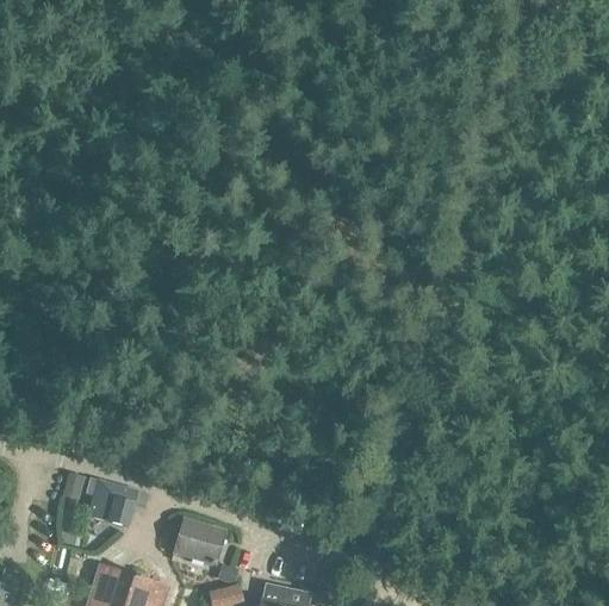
[(63,492),(84,497),(88,476),(68,472),(63,492)]
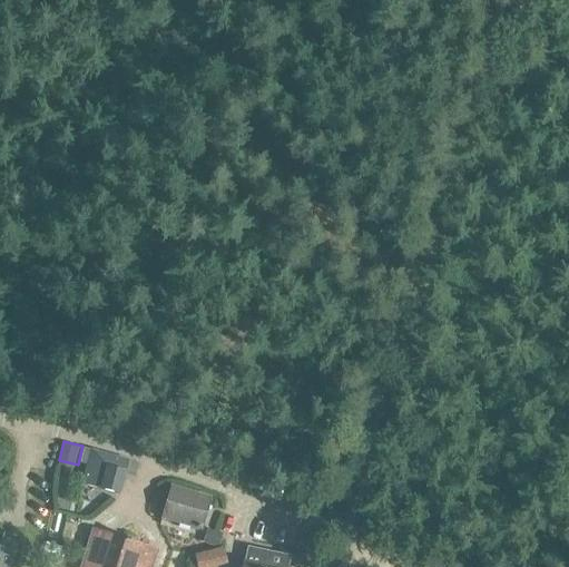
[(91,448),(88,462),(82,480),(120,490),(126,472),(134,475),(138,460),(91,448)]
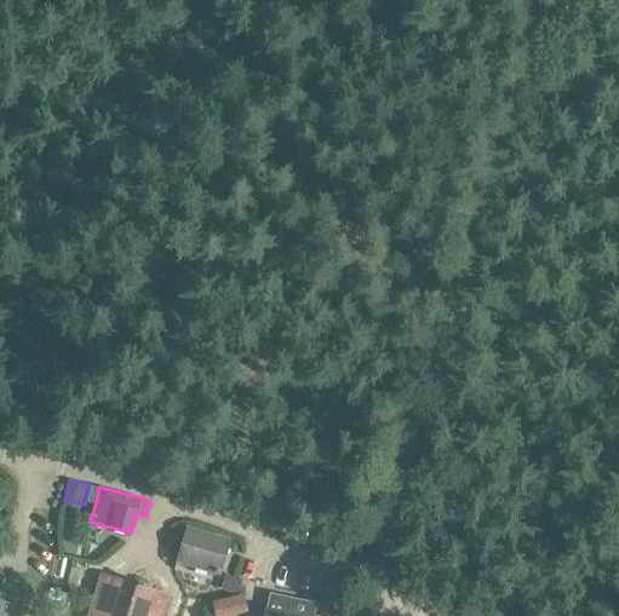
[(230,537),(185,524),(175,560),(221,574),(230,537)]
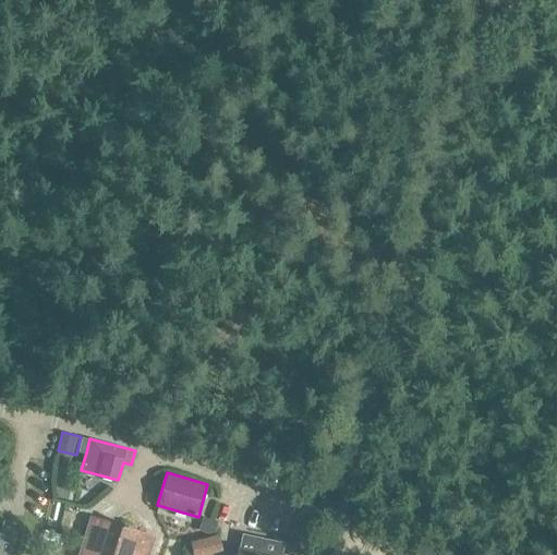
[(82,506),(68,503),(63,519),(77,523),(82,506)]
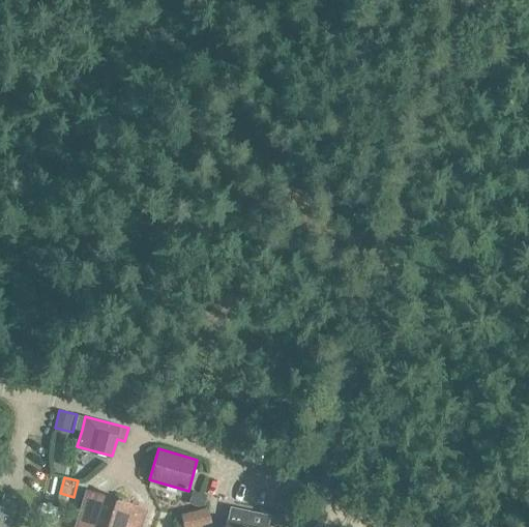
[(86,489),(74,526),(108,526),(117,499),(86,489)]
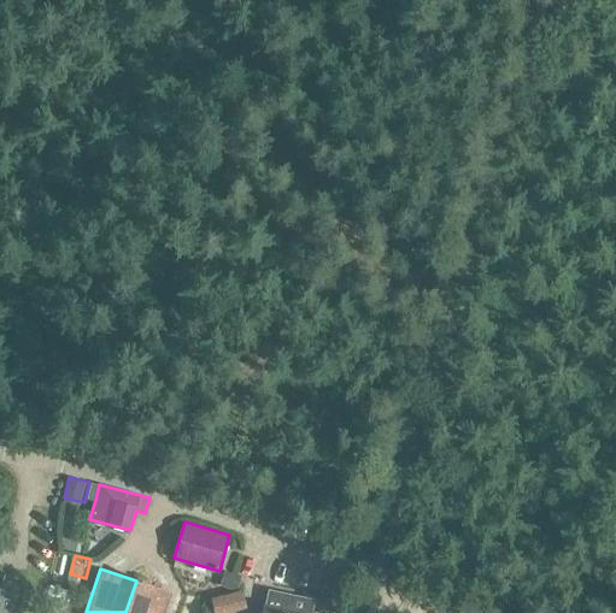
[(242,575),(226,570),(222,585),(239,590),(242,575)]
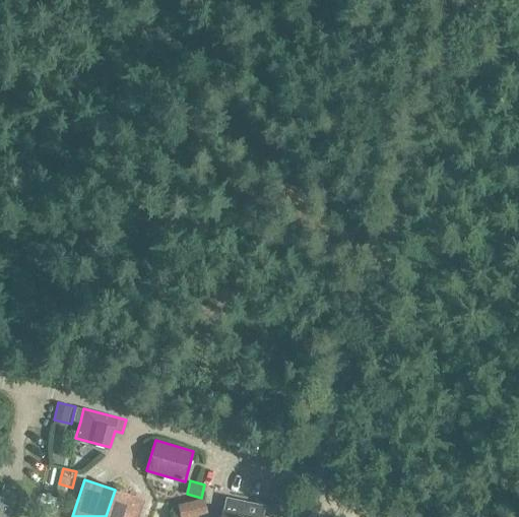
[(139,516),(145,499),(115,490),(106,516),(139,516)]
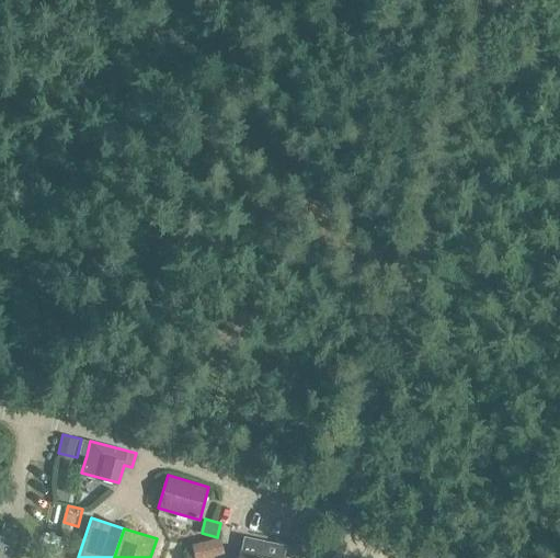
[(0,557),(16,557),(22,545),(0,536),(0,557)]
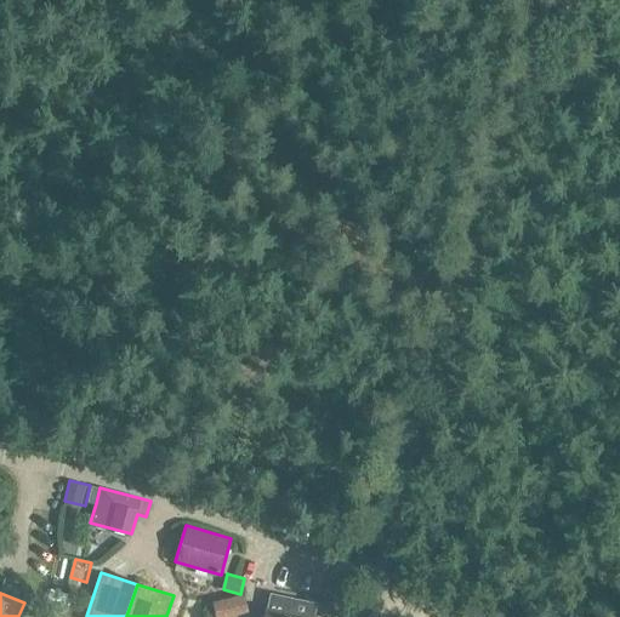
[(266,610),(263,616),(299,616),(291,615),(289,615),(293,596),(271,593),(267,610),(266,610)]
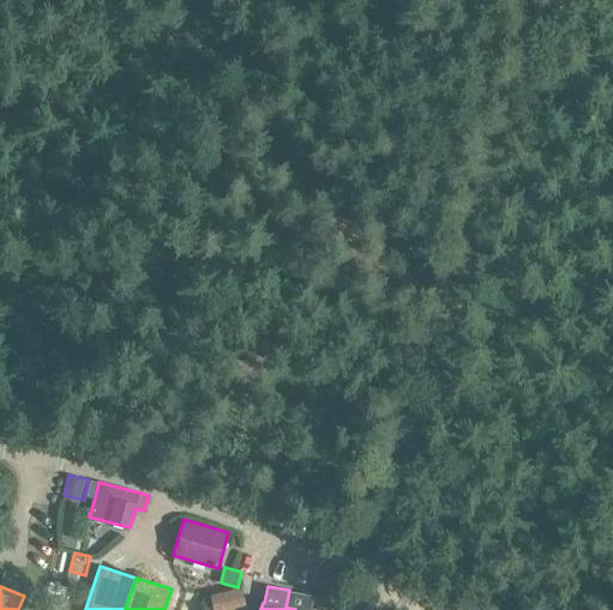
[(224,609),(246,605),(241,587),(212,595),(216,609),(224,609)]
